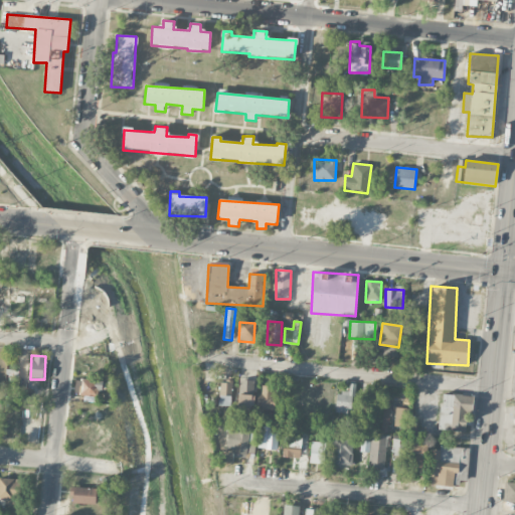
[(103,390),(103,380),(75,379),(74,395),(91,396),(91,389),(103,390)]
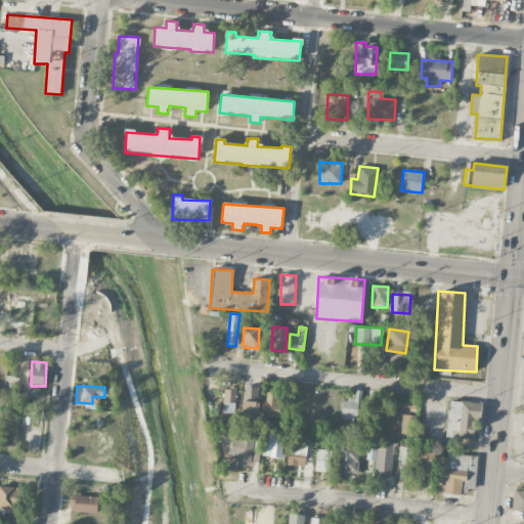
[(243,417),(257,417),(258,387),(244,387),(243,417)]
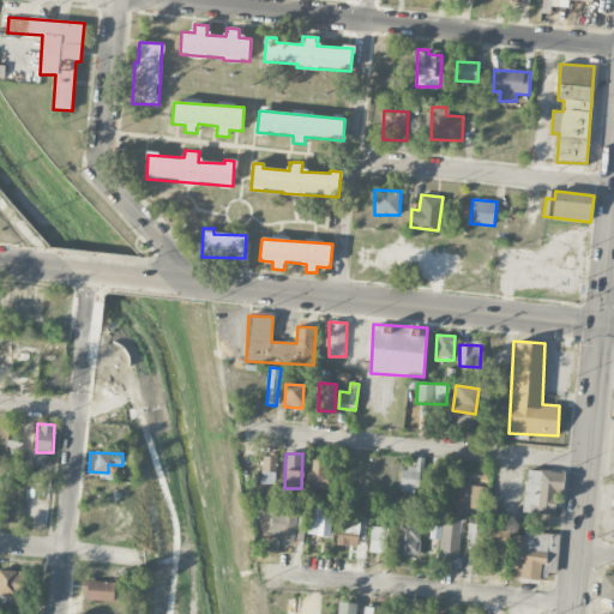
[(263,455),(262,485),(276,485),(277,456),(263,455)]
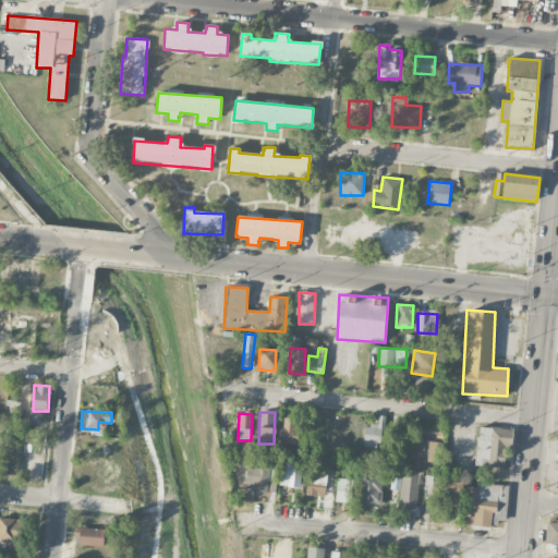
[(279,443),(298,445),(300,420),(281,417),(279,443)]
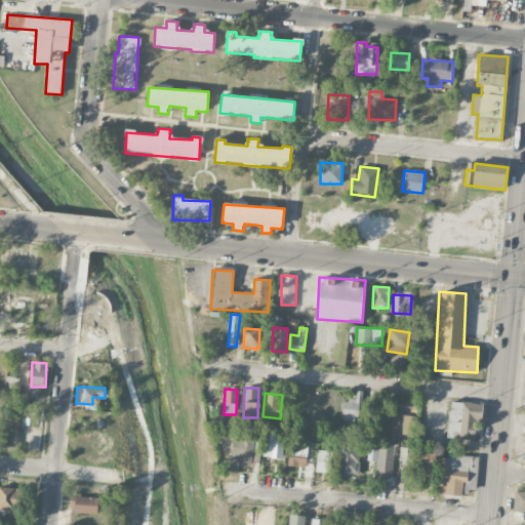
[(342,420),(358,421),(359,401),(342,400),(342,420)]
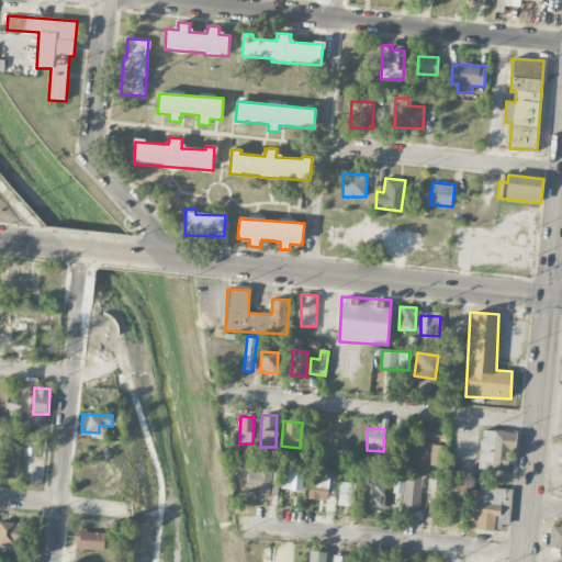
[(513,433),(482,430),(479,469),(509,472),(513,433)]
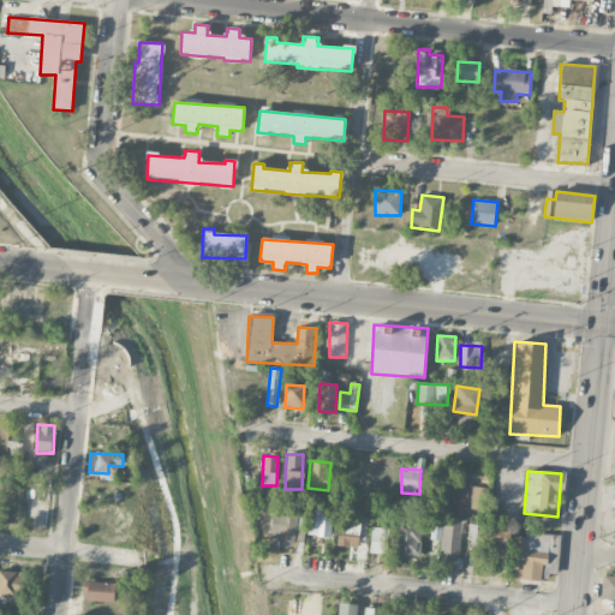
[(465,515),(466,484),(458,483),(457,515),(465,515)]
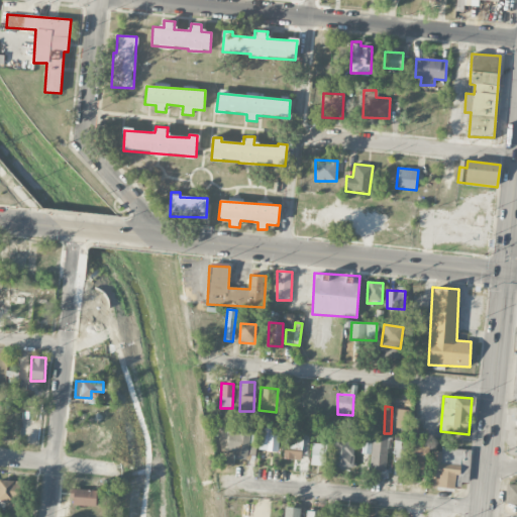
[(396,429),(417,431),(418,419),(412,418),(412,410),(398,409),(396,429)]
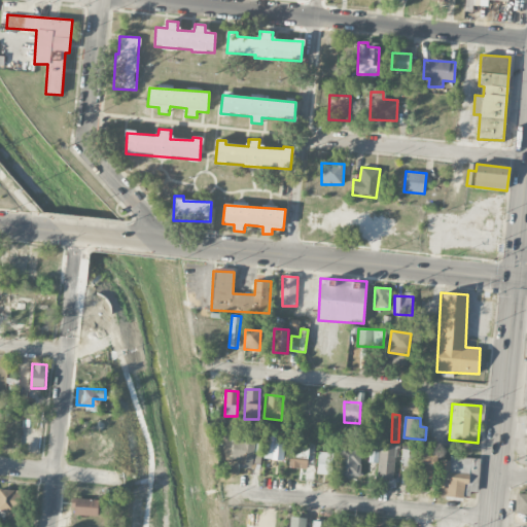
[(283,461),(285,437),(266,436),(264,459),(283,461)]
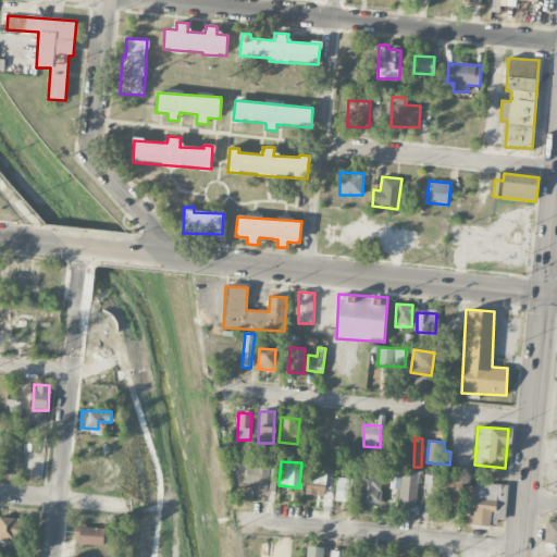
[(325,495),(326,465),(307,463),(306,495),(325,495)]
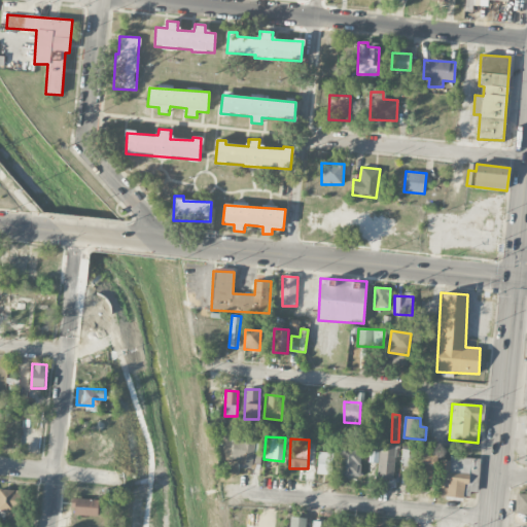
[(240,459),(239,466),(260,467),(261,442),(234,440),(233,459),(240,459)]
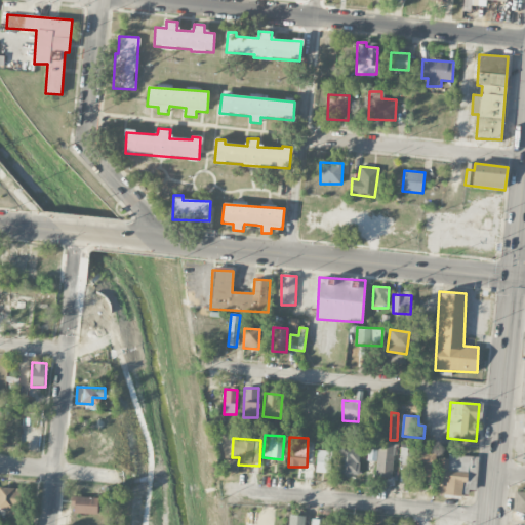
[(360,444),(337,443),(337,474),(359,475),(360,444)]
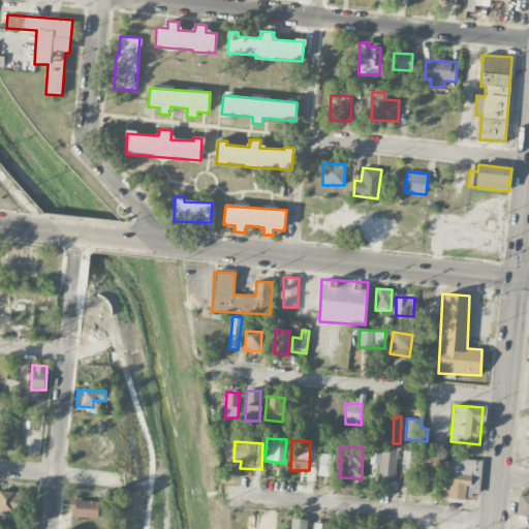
[(396,480),(396,461),(401,461),(401,447),(373,446),(372,480),(396,480)]
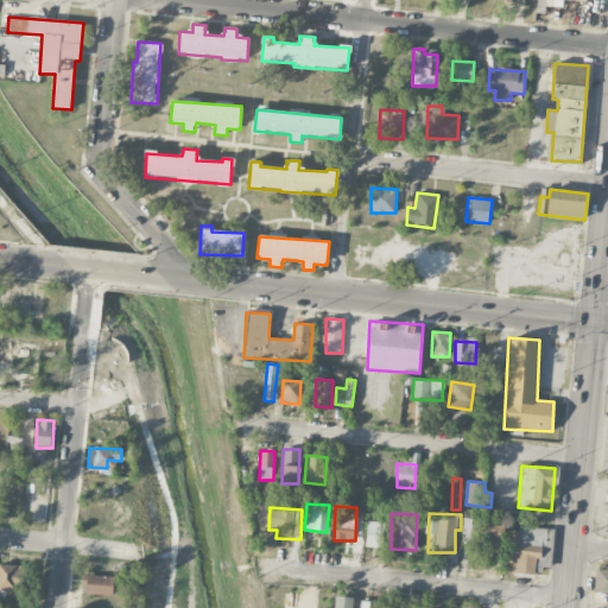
[(477,542),(479,519),(463,519),(462,540),(477,542)]
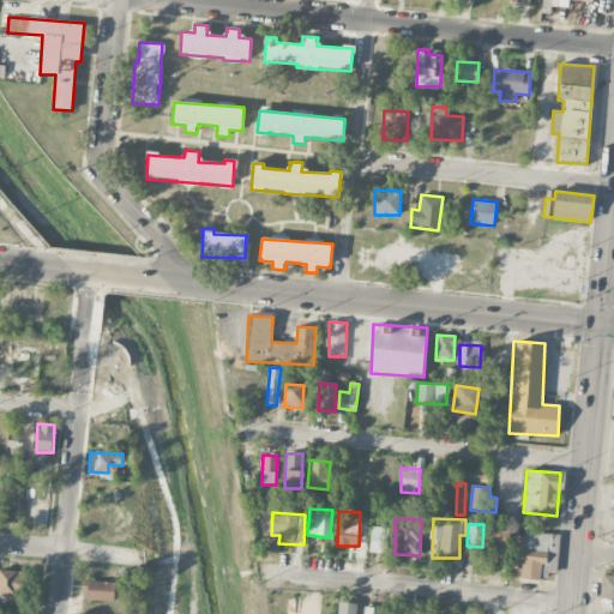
[(369,549),(386,551),(387,528),(371,527),(369,549)]
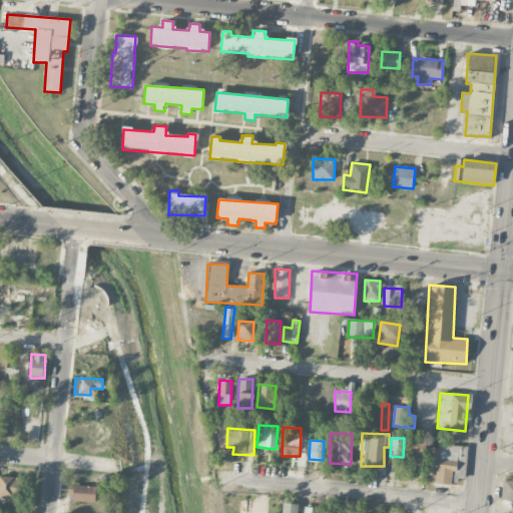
[(425,443),(408,442),(407,467),(424,468),(425,443)]
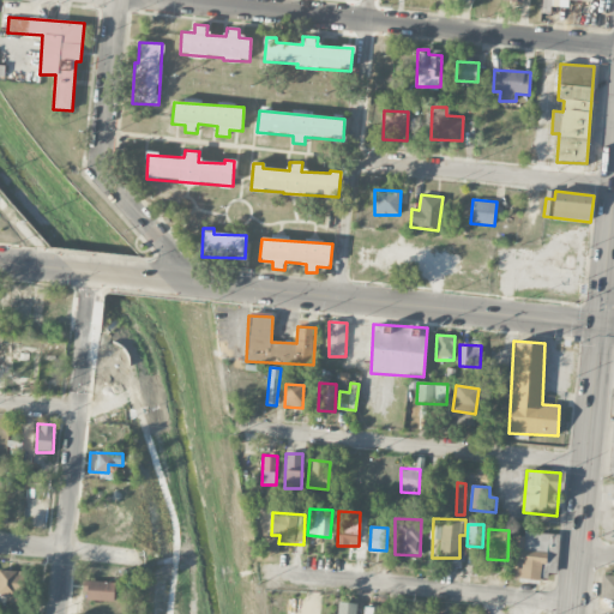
[(545,581),(547,534),(524,533),(524,536),(512,536),(510,578),(545,581)]
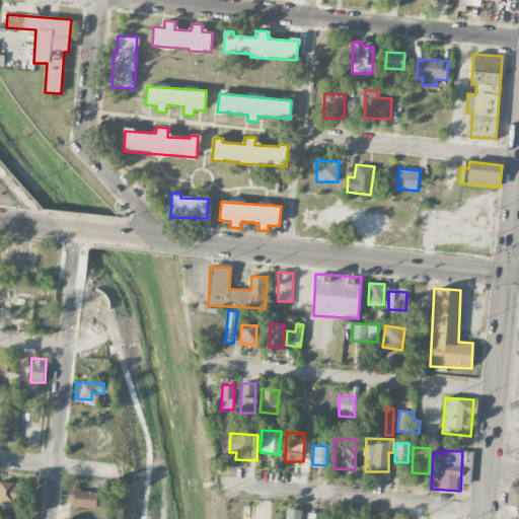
[(4,508),(17,509),(18,483),(0,482),(0,502),(4,502),(4,508)]
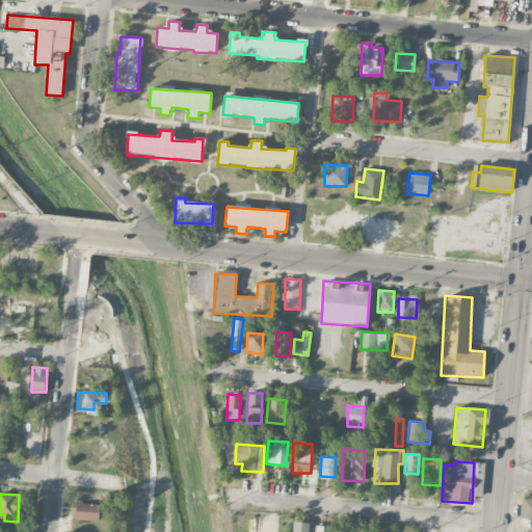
[(531,529),(531,531),(531,499),(521,499),(520,519),(531,519),(531,529)]
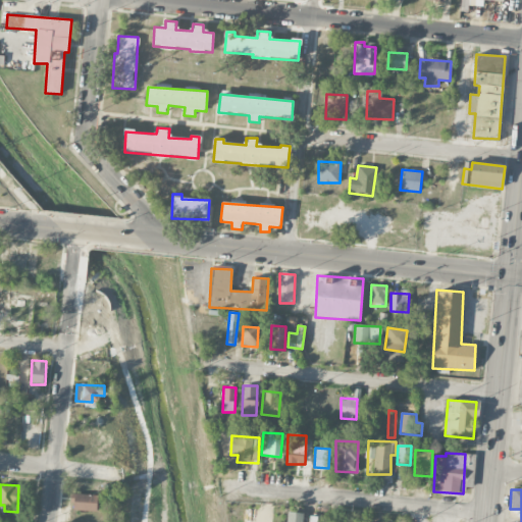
[(98,494),(73,493),(72,510),(97,511),(98,494)]
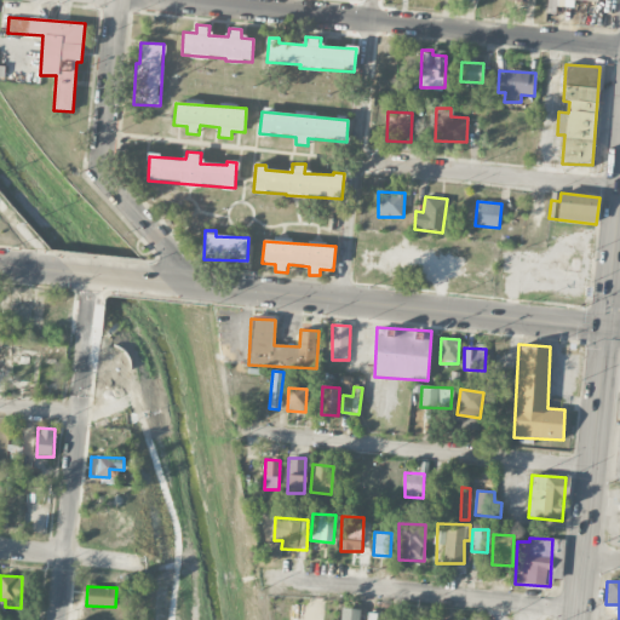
[(359,619),(360,609),(342,608),(340,619),(359,619)]
